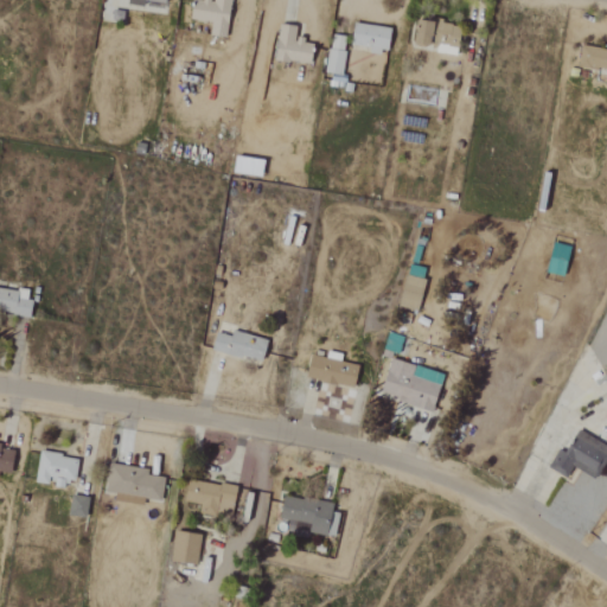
[(210,36),(228,39),(234,0),(212,0),(213,0),(211,0),(195,0),(192,20),(212,24),(210,36)]
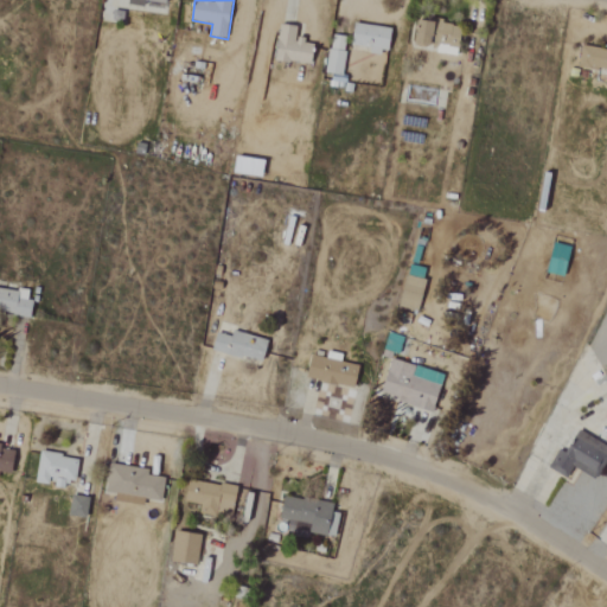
[(433,48),(438,24),(423,20),(419,45),(433,48)]
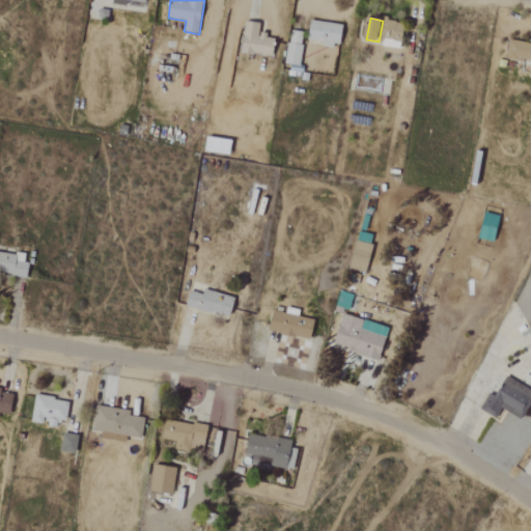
[(402,43),(404,24),(383,21),(381,40),(402,43)]
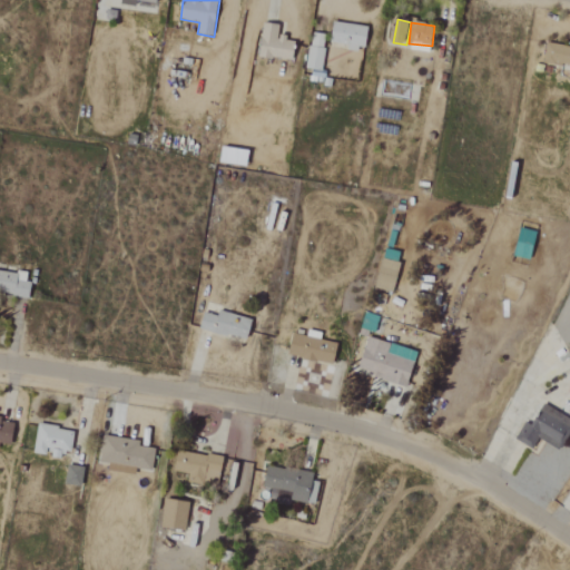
[(293,62),(297,41),(278,38),(281,26),(265,23),(259,57),(293,62)]
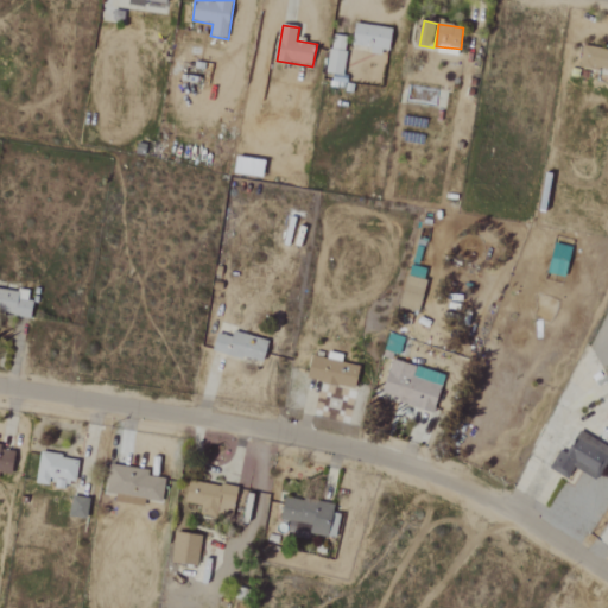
[(393,27),(356,26),(355,46),(373,48),(372,52),(392,54),(393,27)]
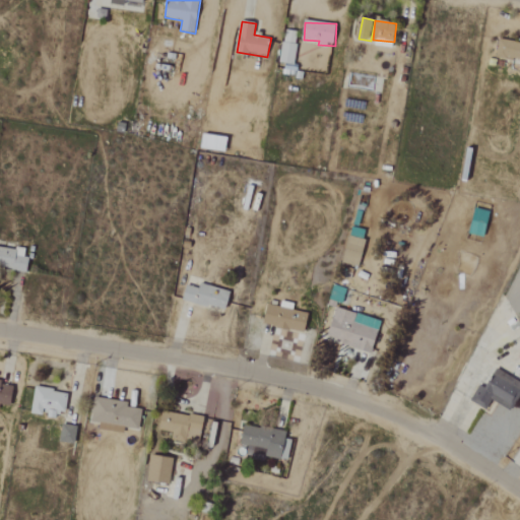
[(279,63),(294,66),(298,41),(283,39),(279,63)]
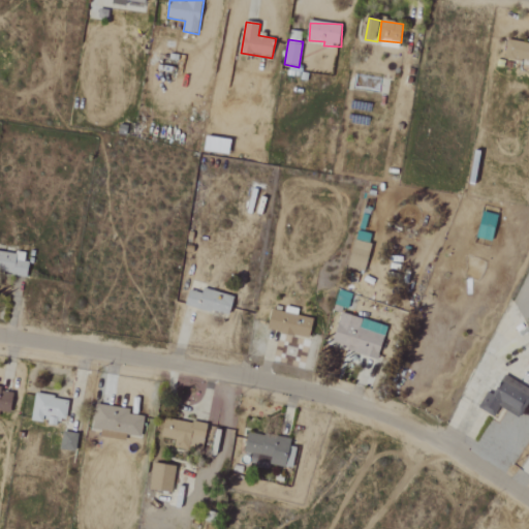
[(528,44),(503,40),(499,57),(528,63),(528,44)]
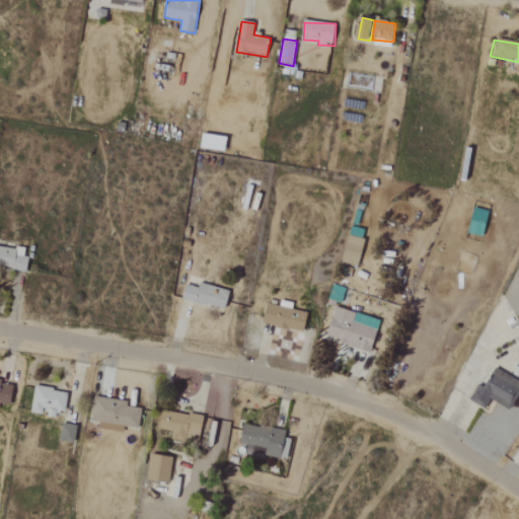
[(341,263),(357,267),(366,230),(351,226),(341,263)]
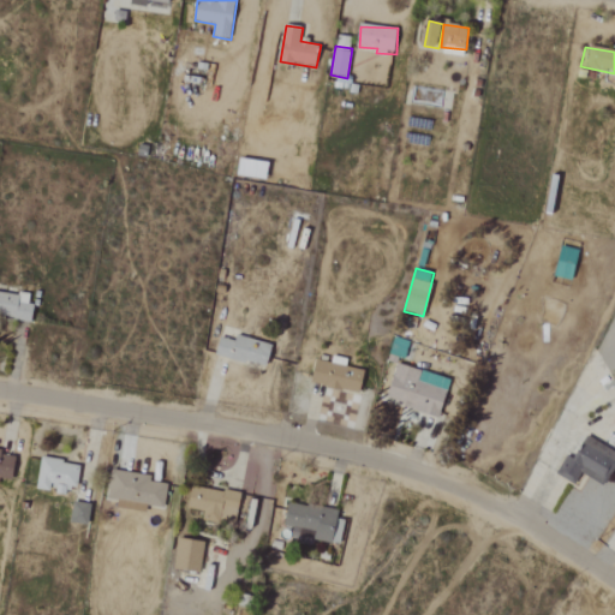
[(33,294),(0,293),(0,309),(0,314),(0,317),(31,320),(33,294)]
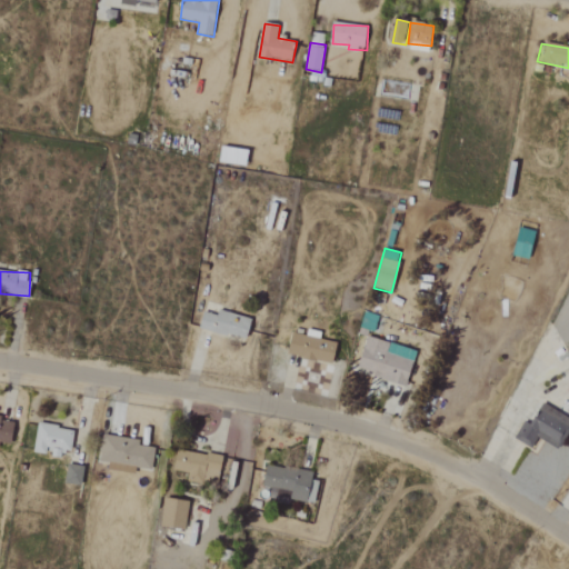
[(205,312),(201,328),(248,340),(253,319),(220,310),(218,316),(205,312)]
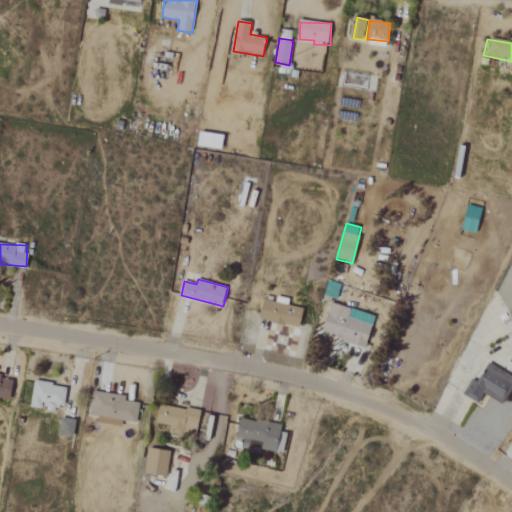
[(301,326),(304,307),(283,305),(284,303),(263,300),(260,321),(301,326)]
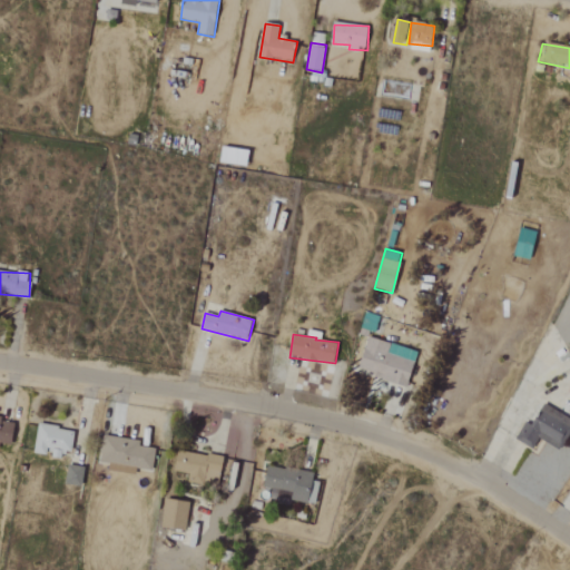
[(360,367),(375,371),(373,379),(409,386),(416,352),(406,350),(404,359),(387,354),(391,343),(367,337),(360,367)]
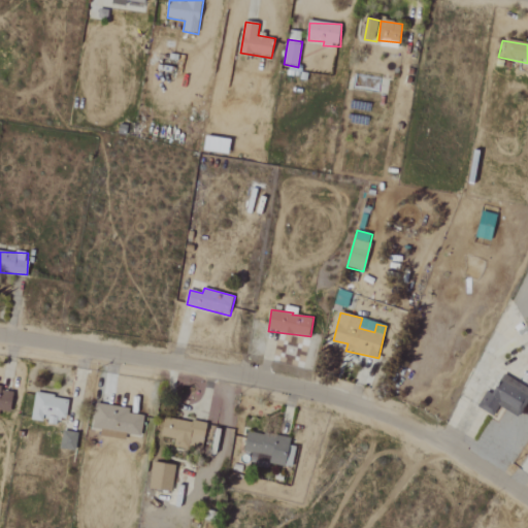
[(527,397),(527,387),(505,374),(493,395),(487,391),(477,406),(494,416),(499,406),(517,417),(527,397)]
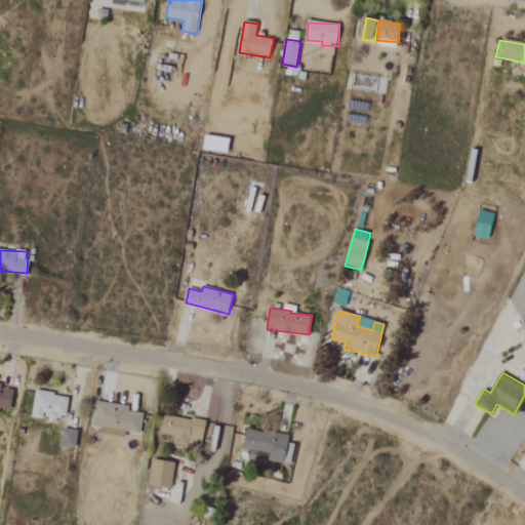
[(57,422),(57,415),(67,416),(69,395),(35,392),(33,417),(49,418),(48,421),(57,422)]
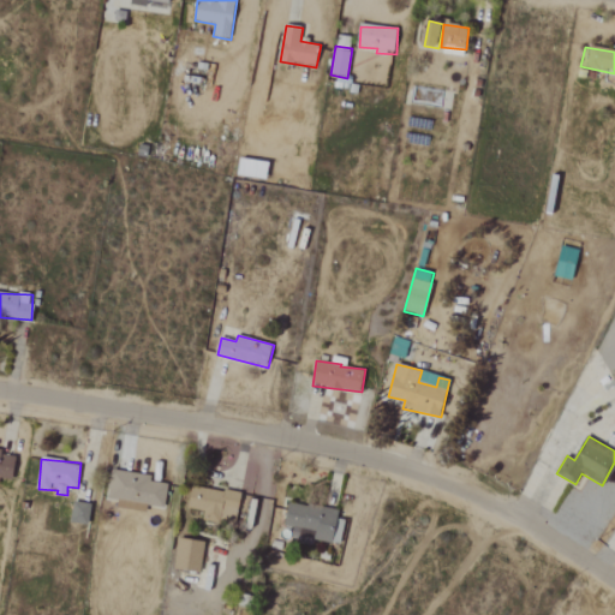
[(151,476),(113,470),(108,499),(118,501),(117,507),(147,513),(148,506),(165,508),(169,484),(151,482),(151,476)]
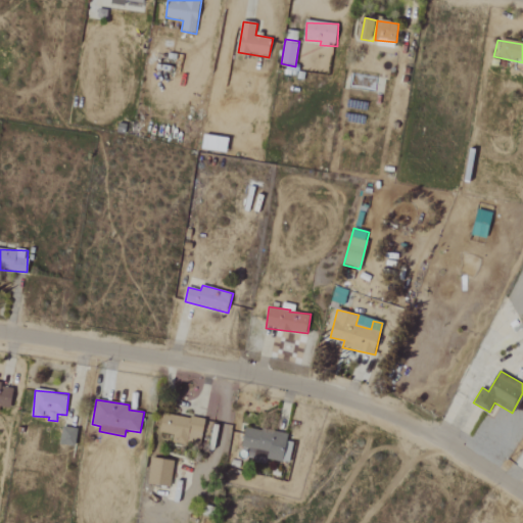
[(200,446),(206,420),(163,412),(159,432),(175,435),(174,441),(200,446)]
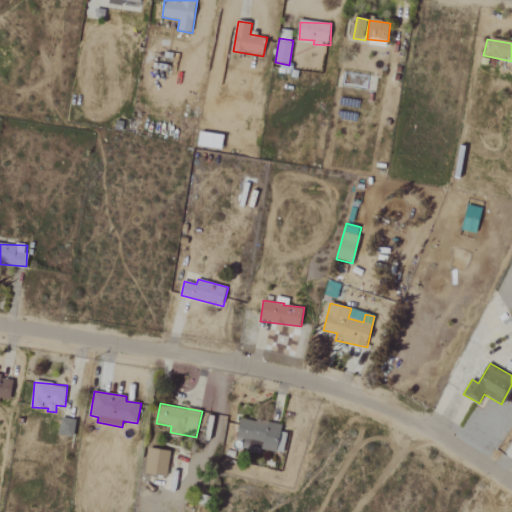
[(60,435),(75,436),(76,419),(61,418),(60,435)]
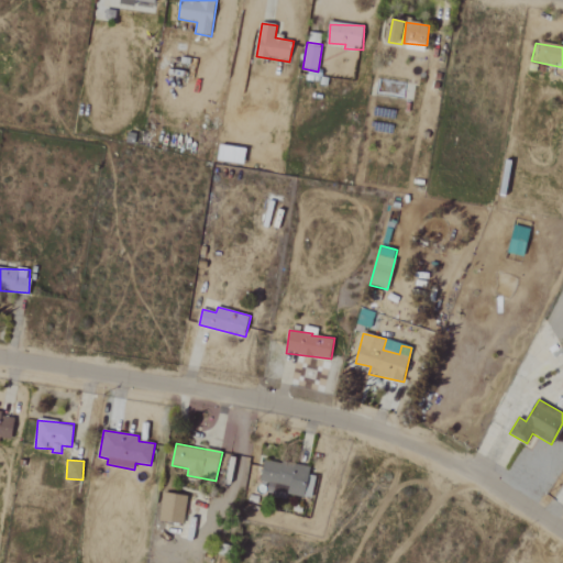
[(316,468),(264,460),(261,481),(276,483),(274,492),(310,498),(316,468)]
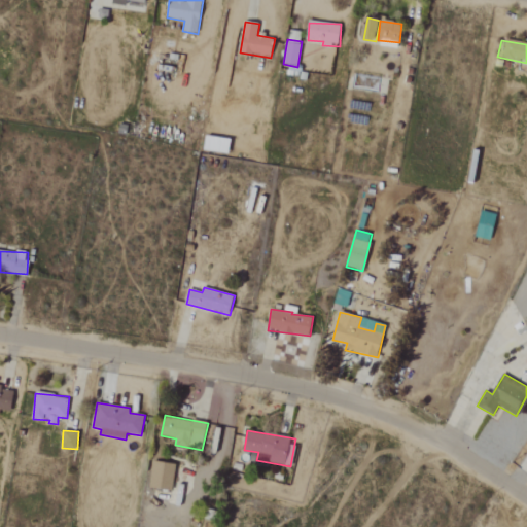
[(173,490),(175,463),(151,461),(149,488),(173,490)]
